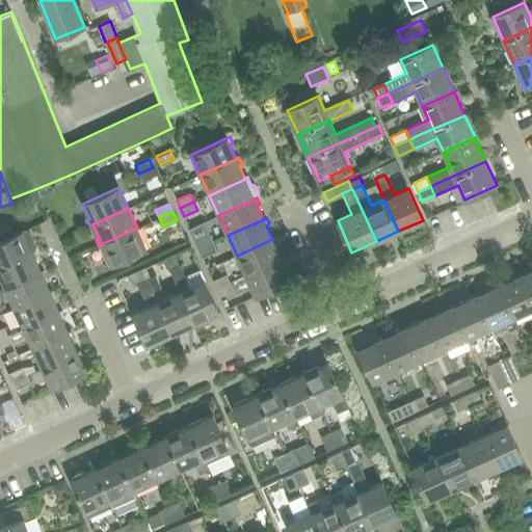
[(0,265),(32,251),(31,251),(34,250),(35,246),(32,238),(28,237),(25,230),(14,235),(10,227),(0,231),(0,265)]
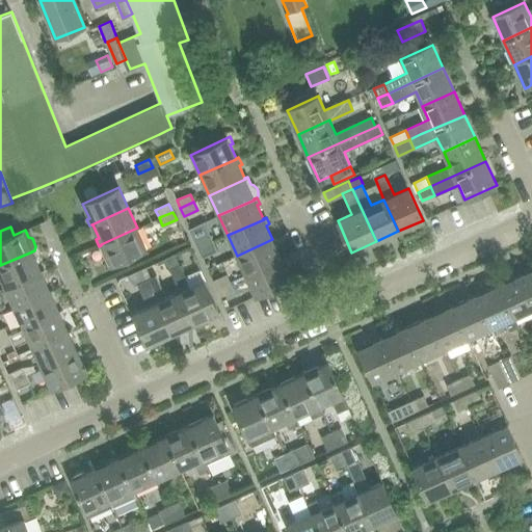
[(147,248),(137,228),(101,244),(101,245),(107,258),(105,259),(108,266),(147,248)]
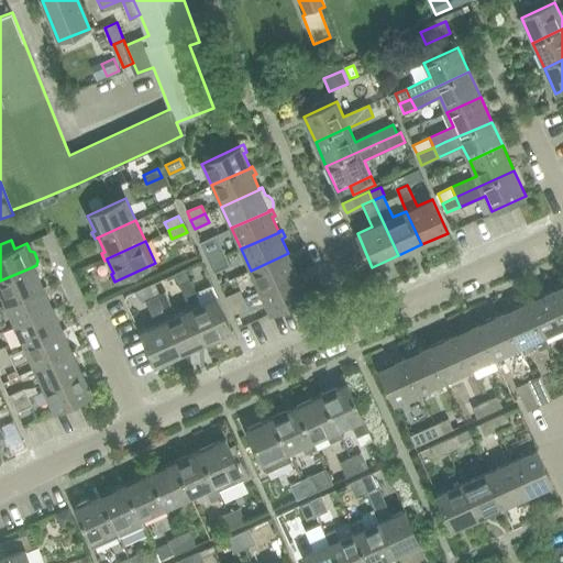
[(210,263),(224,256),(220,247),(206,254),(210,263)]
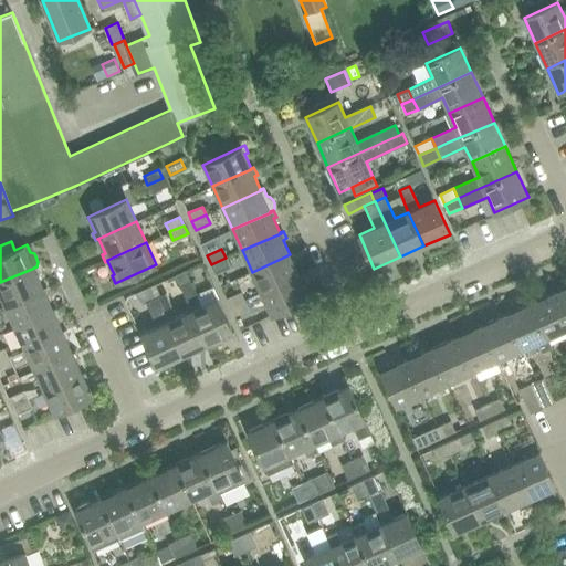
[(261,293),(300,276),(300,275),(293,261),(296,260),(293,252),(290,254),(252,272),(261,293)]
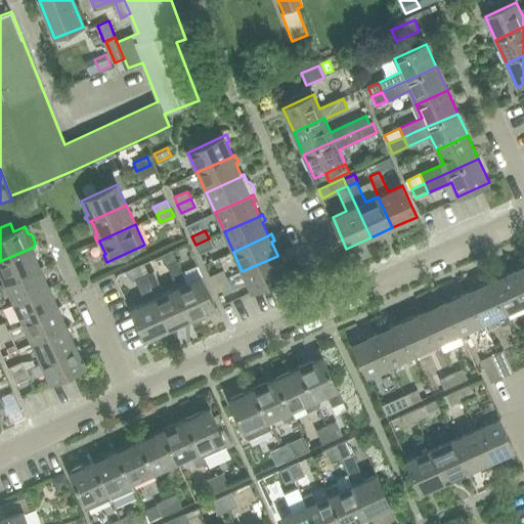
[(209,238),(195,245),(199,253),(212,247),(209,238)]
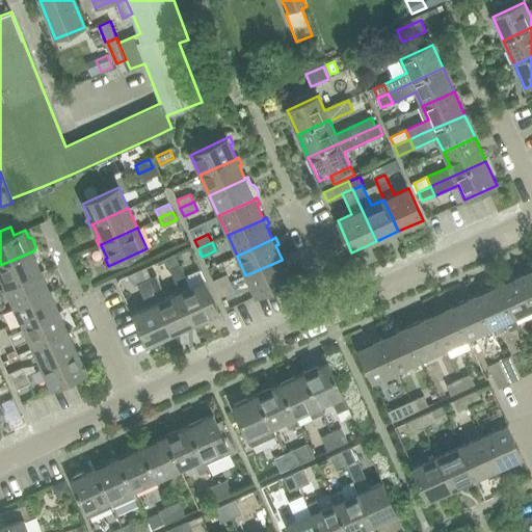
[(0,265),(0,277),(5,288),(41,272),(41,271),(35,259),(37,257),(34,250),(31,251),(32,251),(0,265)]
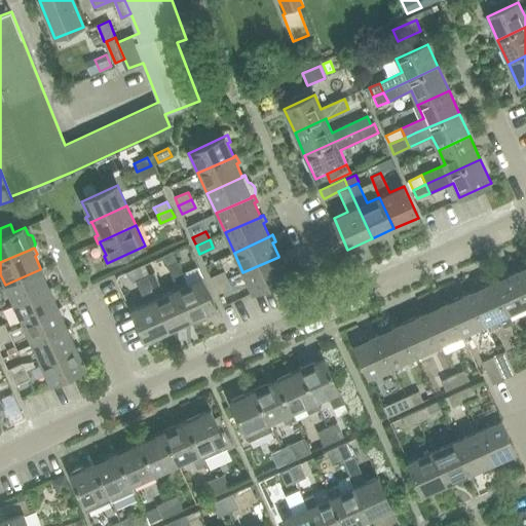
[(173,252),(163,256),(167,266),(178,261),(173,252)]
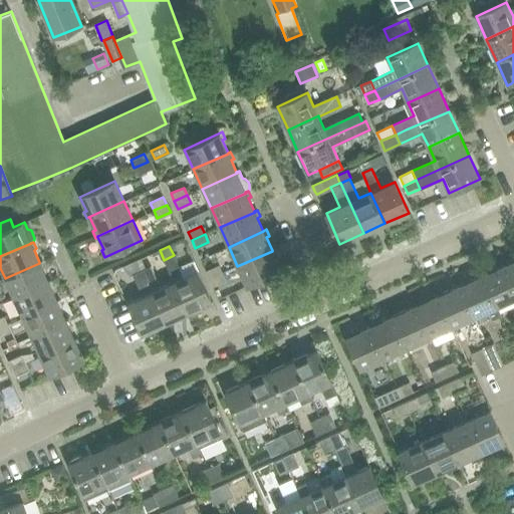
[(272,251),(237,266),(247,286),(281,270),(275,257),(278,255),(275,249),(272,250),(272,251)]
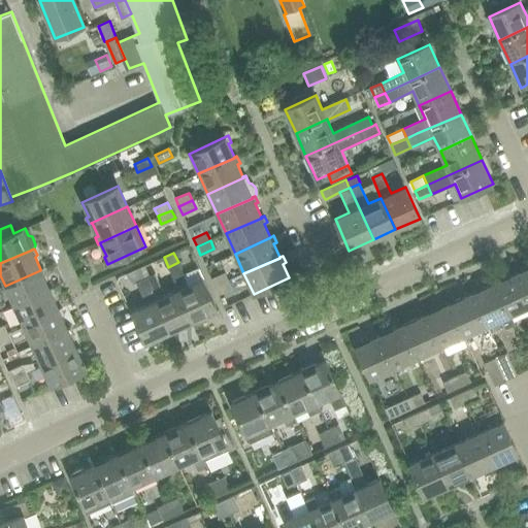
[(179,263),(169,268),(179,291),(194,321),(218,310),(204,279),(190,286),(179,263)]
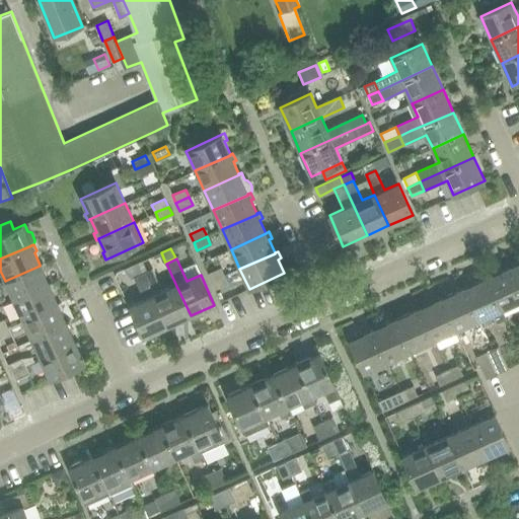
[(139,263),(124,270),(131,279),(134,277),(143,273),(139,263)]
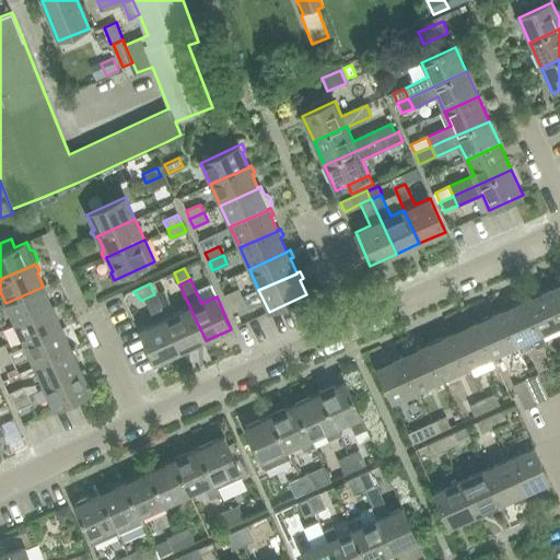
[(6,303),(14,324),(53,307),(53,306),(46,293),(49,291),(46,284),(43,286),(43,287),(6,303)]
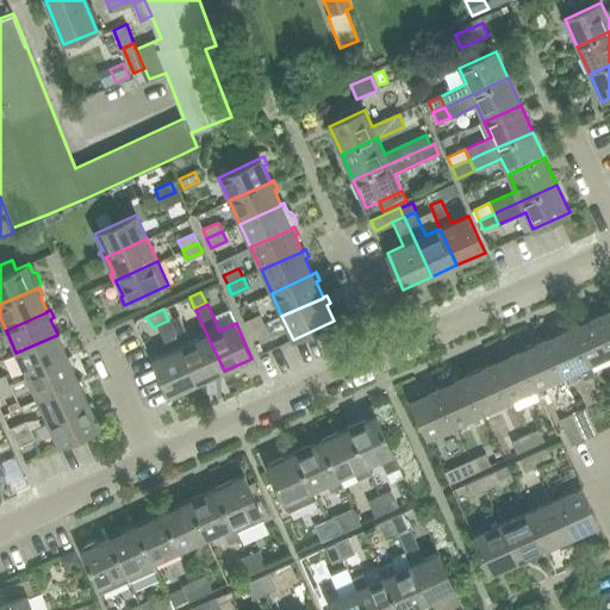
[(248,330),(263,323),(260,315),(244,322),(248,330)]
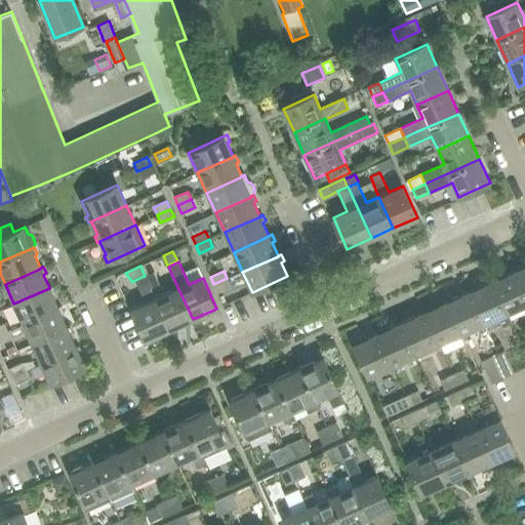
[(524,305),(524,287),(517,271),(493,281),(509,313),(524,305)]
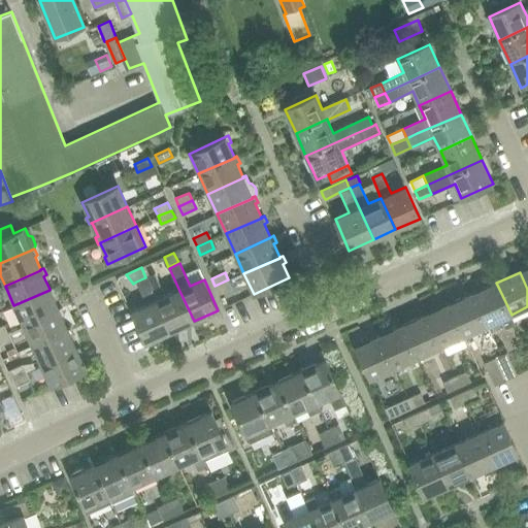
[(170,332),(194,321),(179,291),(166,297),(156,274),(146,278),(170,332)]
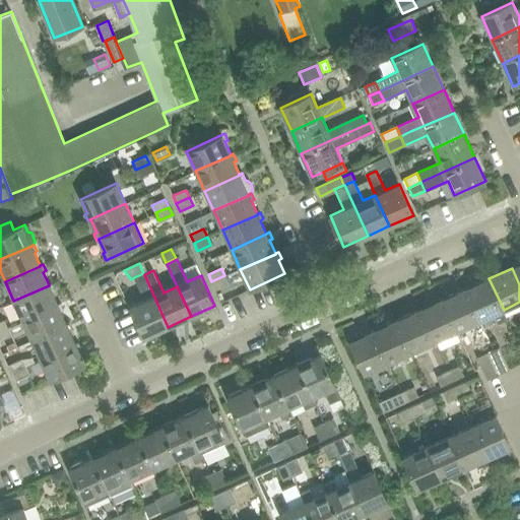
[(168,327),(144,274),(134,278),(144,301),(130,308),(144,338),(168,327)]
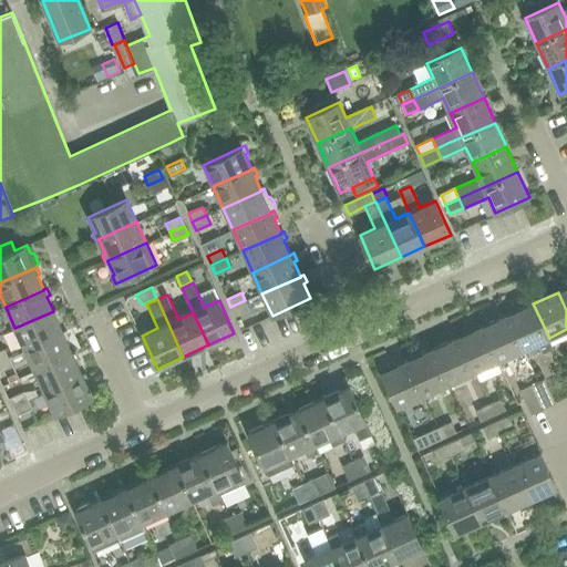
[(245,300),(230,307),(235,316),(249,309),(245,300)]
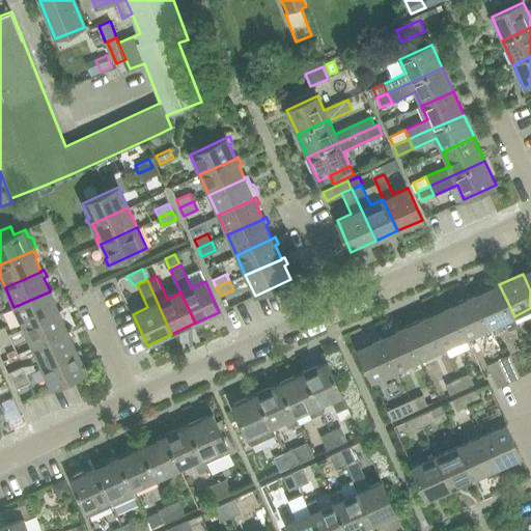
[(514,316),(499,284),(476,295),(491,327),(504,320),(508,330),(519,326),(514,316)]
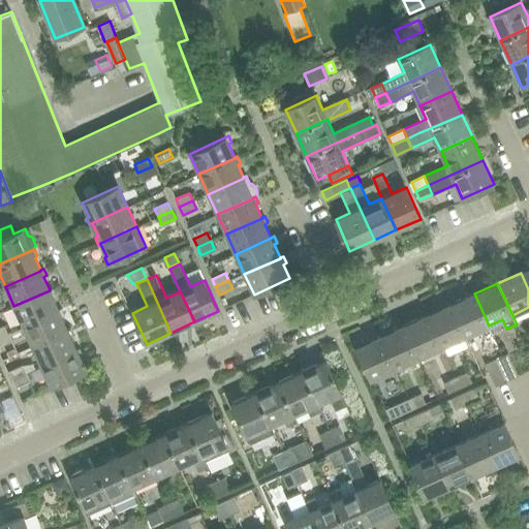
[(13,306),(23,327),(59,310),(53,297),(56,296),(53,288),(50,289),(50,290),(13,306)]
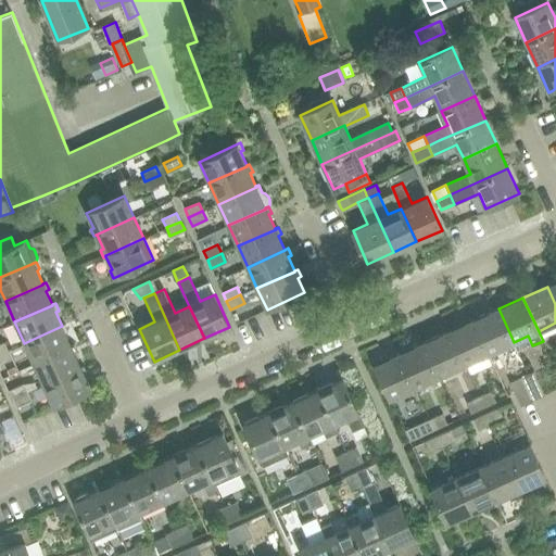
[(489,353),(514,342),(498,308),(474,319),(489,353)]
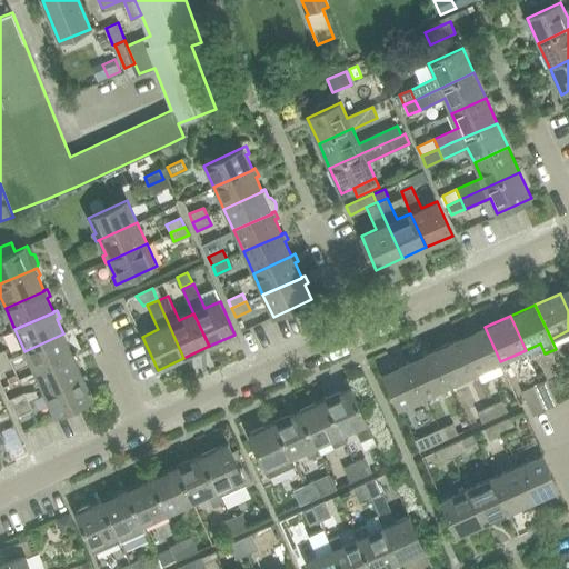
[(476,373),(500,361),(485,327),(460,339),(476,373)]
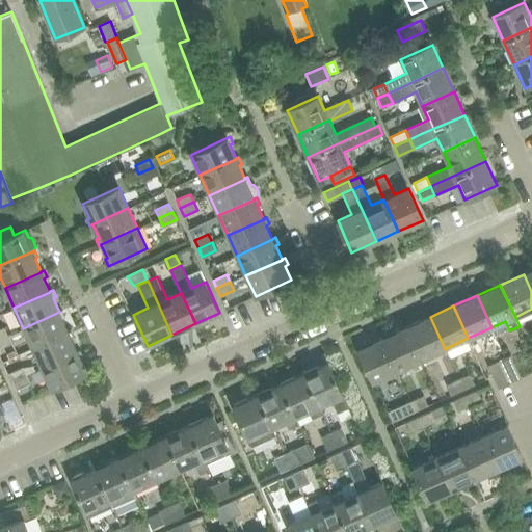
[(23,328),(32,348),(69,331),(62,319),(65,317),(62,310),(59,312),(23,328)]
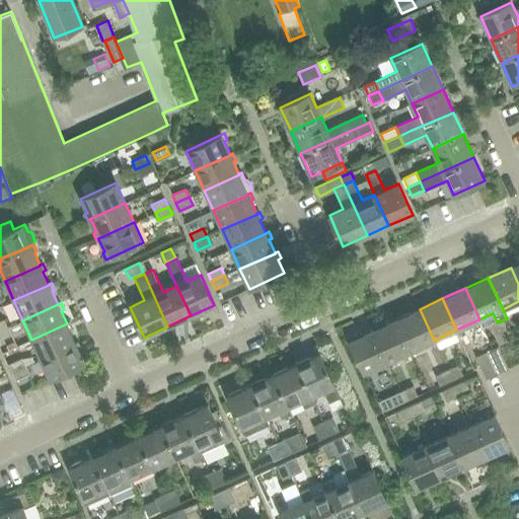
[(411,351),(434,341),(420,309),(396,319),(411,351)]
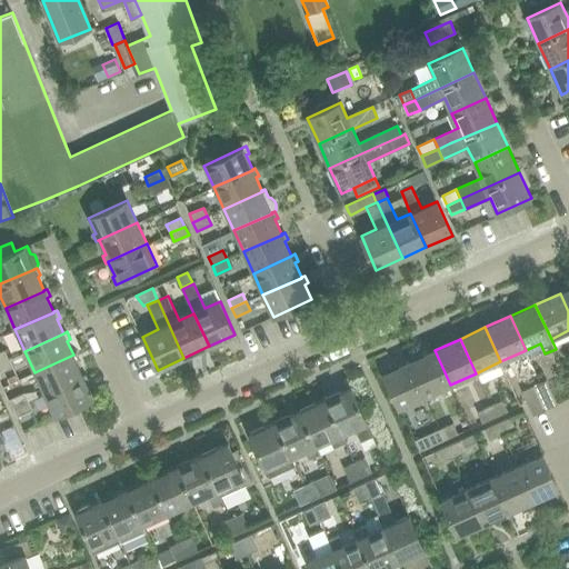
[(0,362),(9,359),(6,350),(0,351),(0,362)]
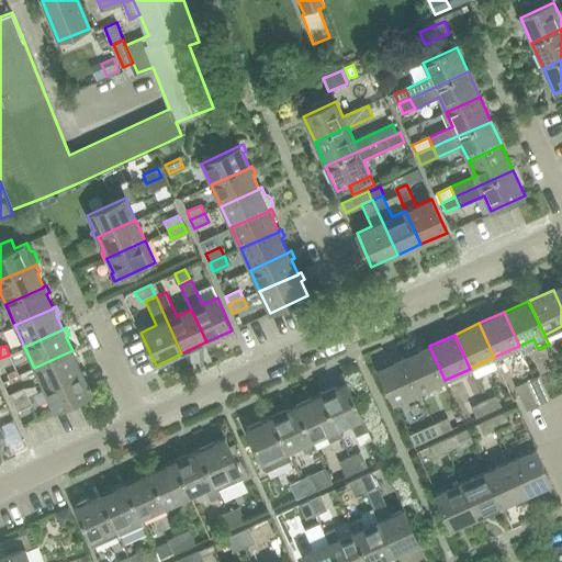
[(404,357),(420,391),(445,380),(429,346),(404,357)]
